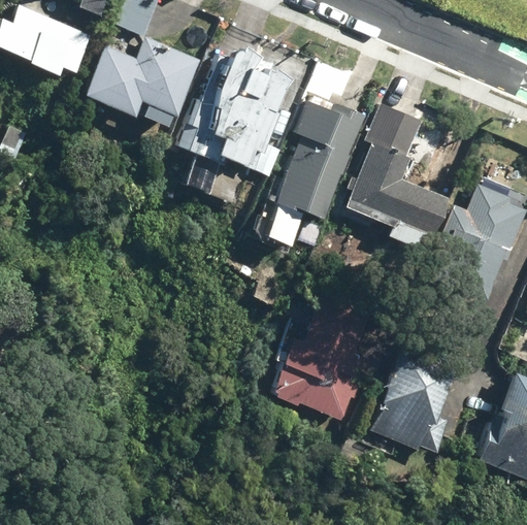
[(100,0),(78,0),(77,3),(95,11),(100,0)]
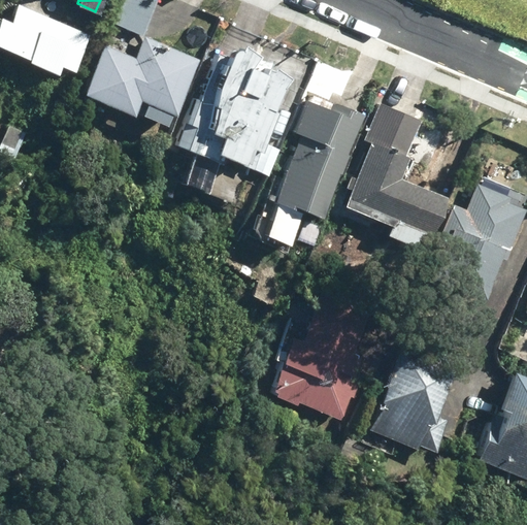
[(141,37),(158,0),(129,0),(118,27),(141,37)]
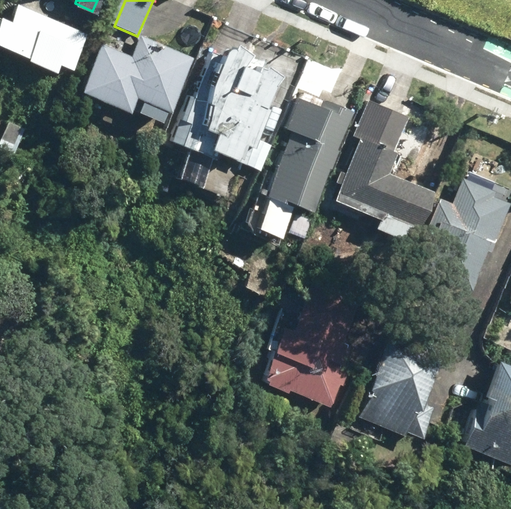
[(87,34),(16,2),(8,18),(1,15),(0,17),(0,46),(57,72),(62,61),(73,66),(87,34)]
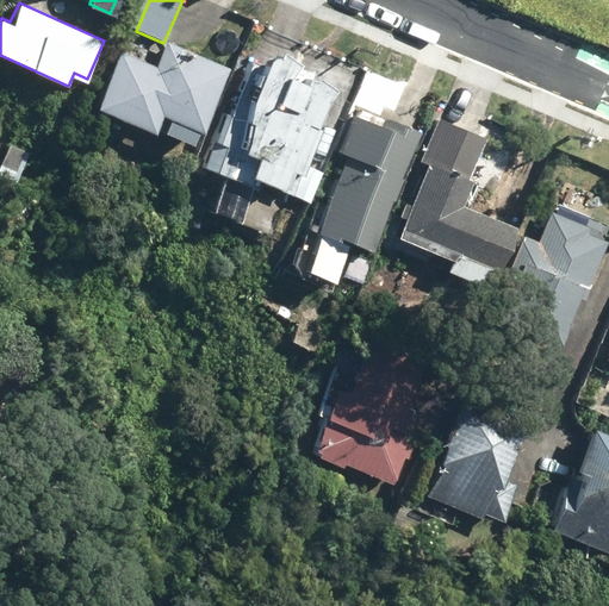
[(230,69),(167,41),(159,64),(117,49),(97,107),(154,131),(161,113),(171,117),(165,133),(196,144),(200,131),(206,133),(230,69)]
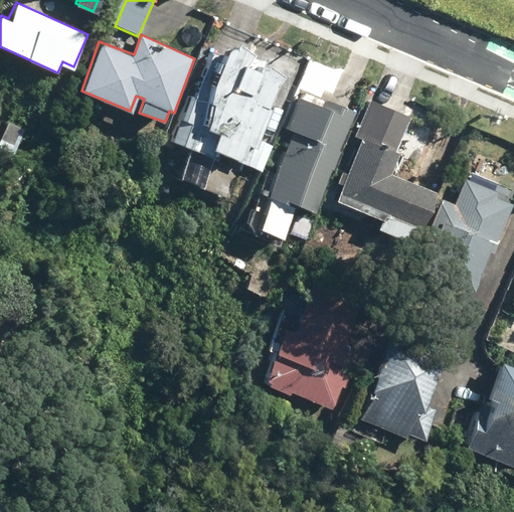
[(224,57),(211,52),(193,99),(191,98),(173,144),(243,171),(246,162),(265,169),(308,57),(290,50),(288,54),(271,47),(265,61),(254,57),(257,52),(230,42),(224,57)]
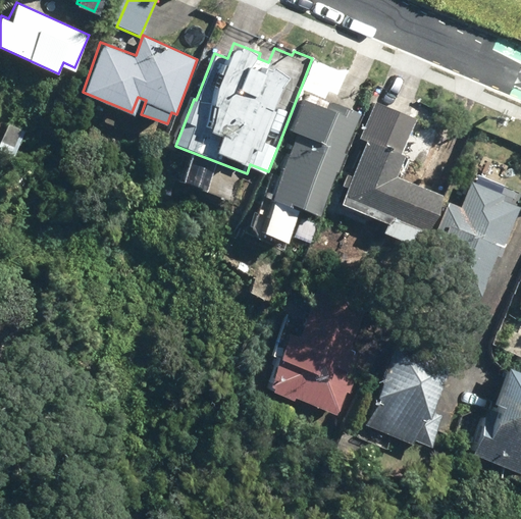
[(320,216),(362,110),(336,100),(331,111),(300,98),(285,133),(299,138),(263,230),(288,240),(300,208),(320,216)]
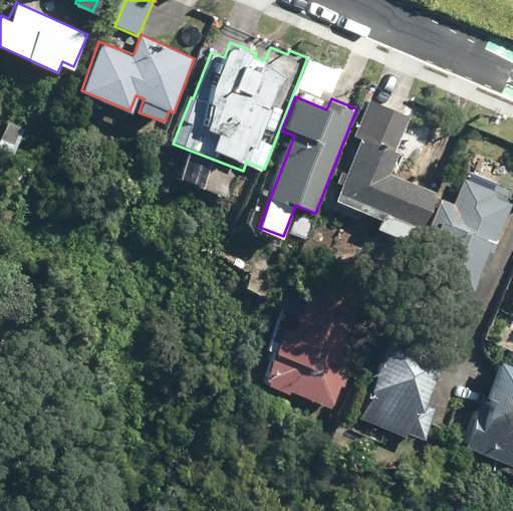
[(410,119),(363,102),(350,138),(359,141),(336,203),(416,232),(432,190),(390,174),(410,119)]
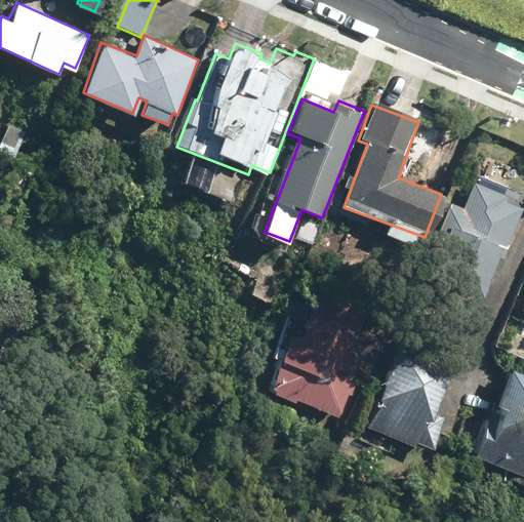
[(464,209),(451,204),(437,238),(458,247),(444,281),(480,296),(497,254),(502,256),(523,210),(508,203),(510,198),(475,183),(464,209)]
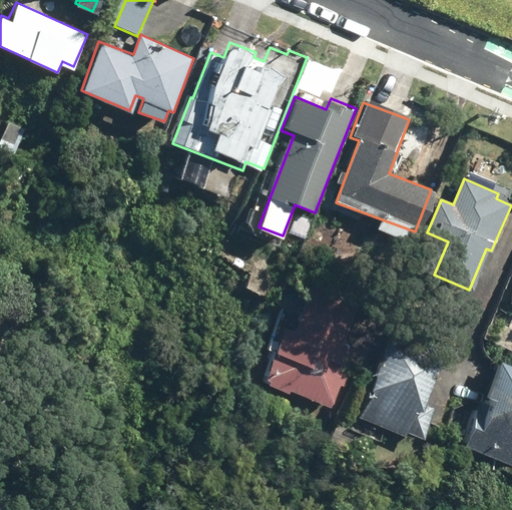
[(359,308),(305,286),(265,382),(331,409),(358,345),(346,340),(359,308)]
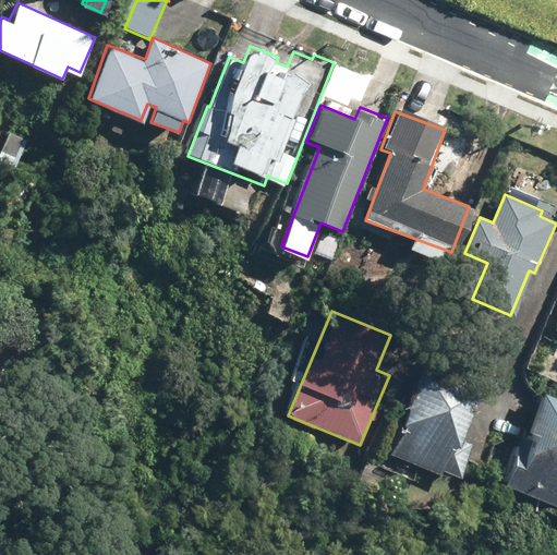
[(556,344),(547,374),(556,377),(556,344)]
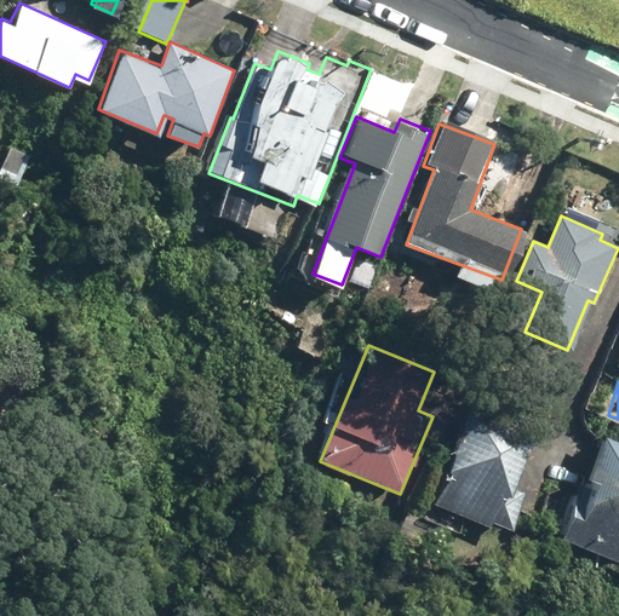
[(435,439),(450,444),(465,399),(452,395),(435,439)]
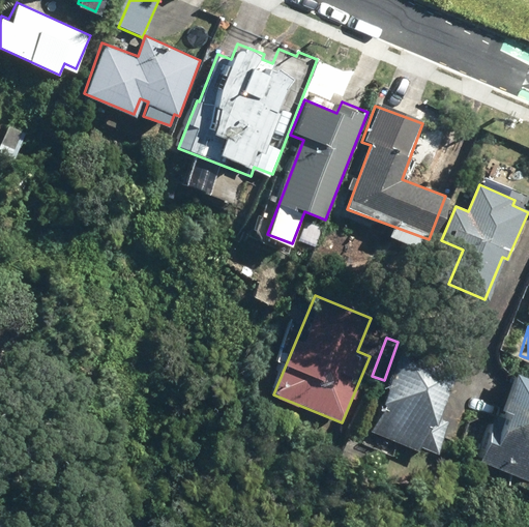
[(462,359),(406,339),(372,432),(436,456),(448,423),(439,419),(462,359)]
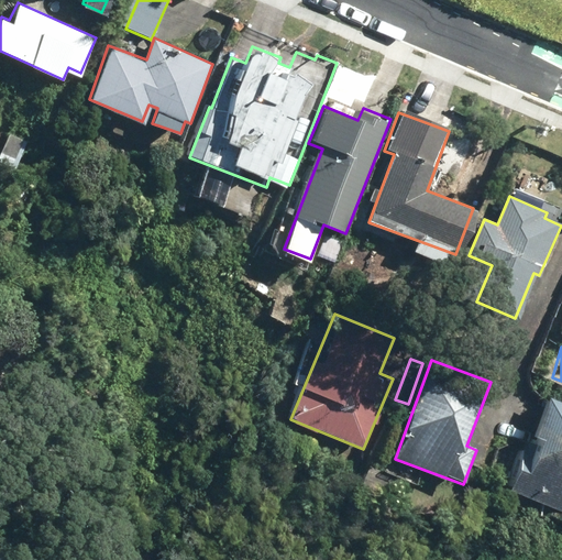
[(561,398),(549,393),(532,435),(538,437),(530,457),(524,453),(510,486),(561,507),(561,398)]
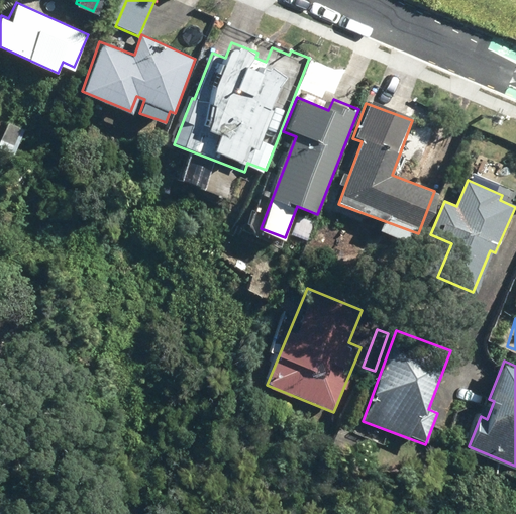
All buildings are outlined.
